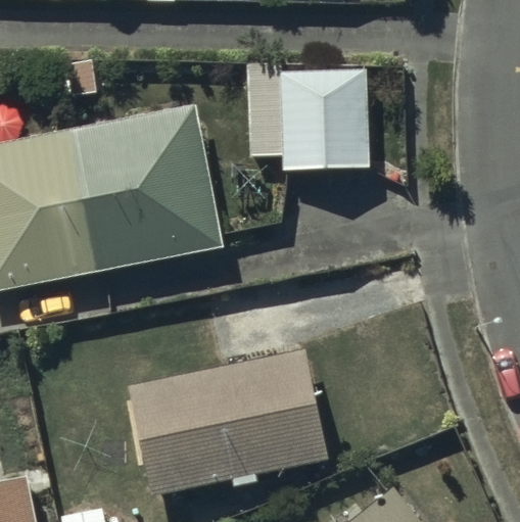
[(279,153),(280,171),(371,168),(368,68),(283,72),(283,60),(245,61),(248,154),(279,153)]
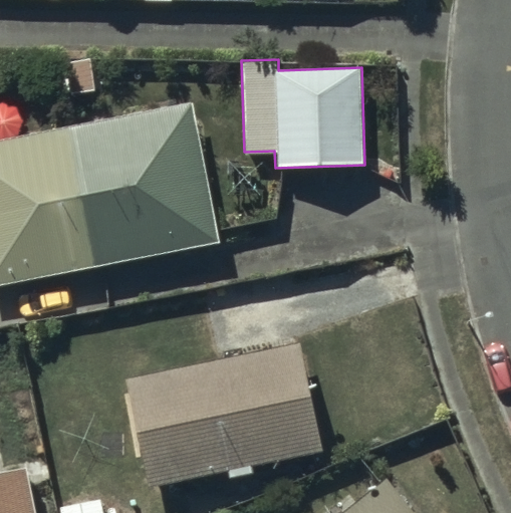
[(0,284),(217,240),(191,102),(0,142),(0,284)]
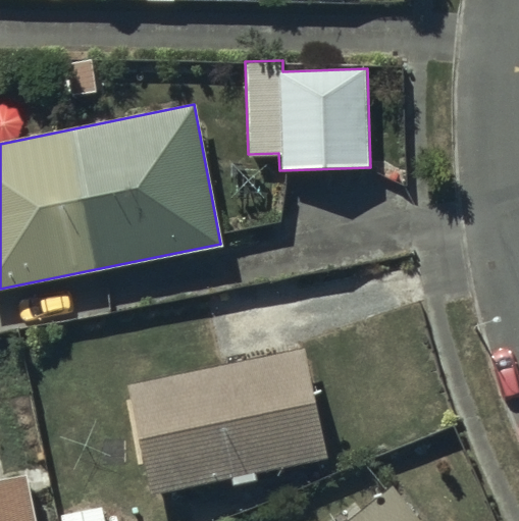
[(305,347),(127,381),(149,493),(230,478),(232,485),(256,479),(255,473),(326,460),(305,347)]
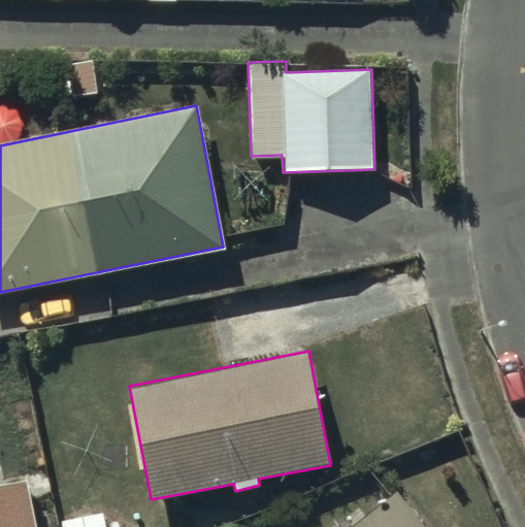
[(0,526),(34,526),(24,481),(0,485),(0,526)]
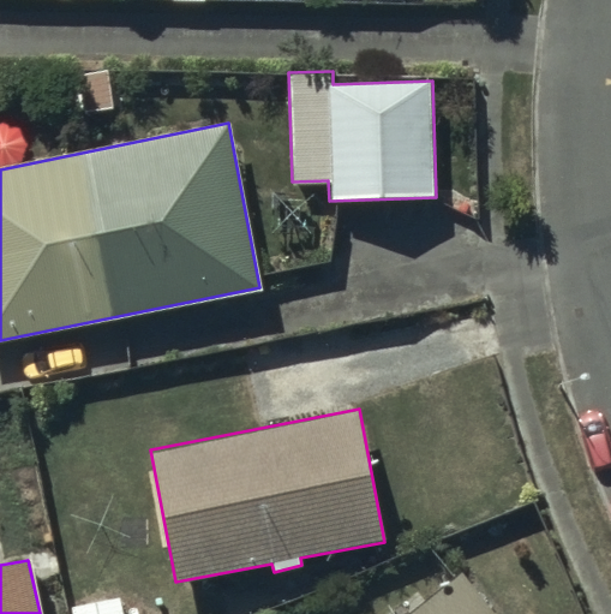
[(492,613),(461,573),(408,613),(492,613)]
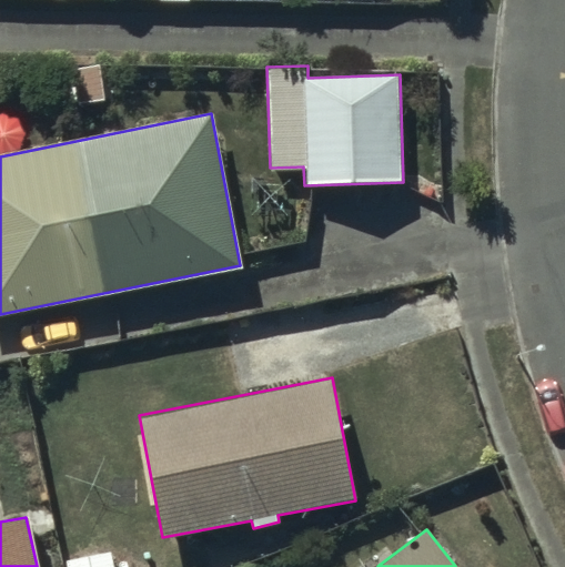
[(113,566),(111,550),(64,559),(66,566),(113,566)]
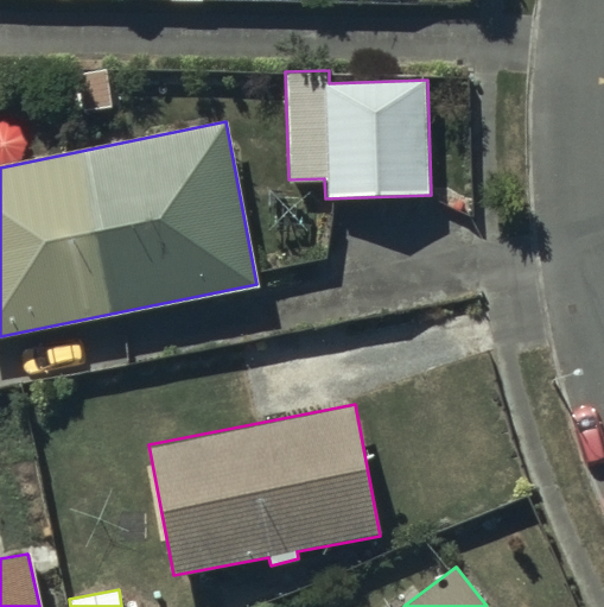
All buildings are outlined.
